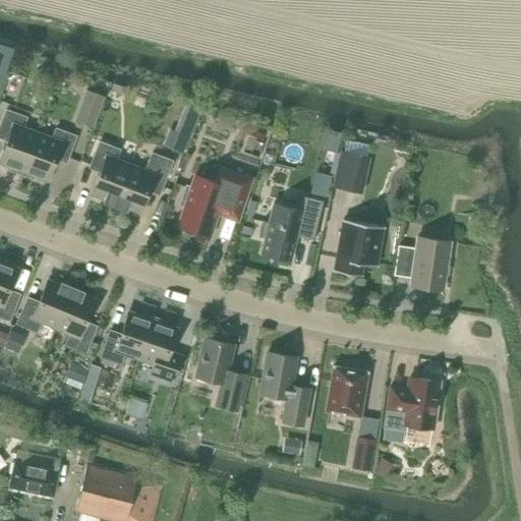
[(0,45),(0,80),(11,49),(0,45)]
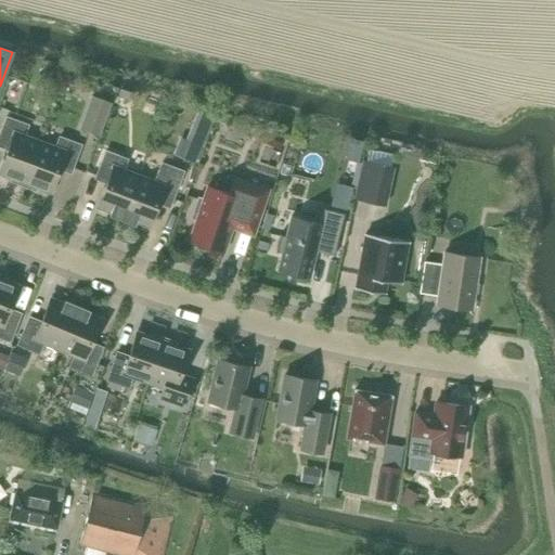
[(62,76),(51,66),(42,76),(53,86),(62,76)]
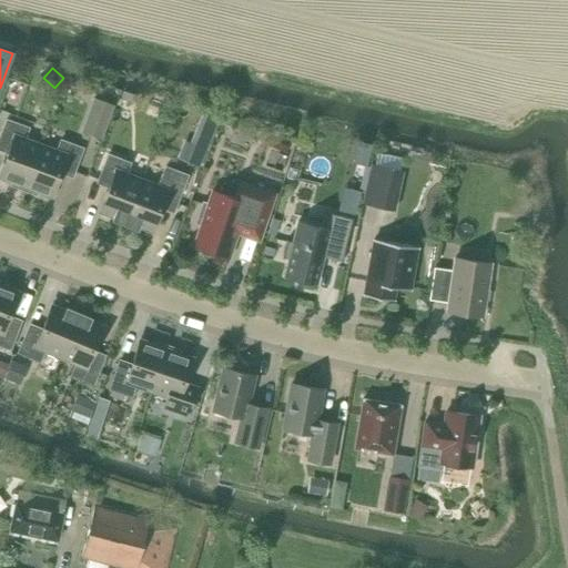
[(80,73),(67,71),(64,83),(78,85),(80,73)]
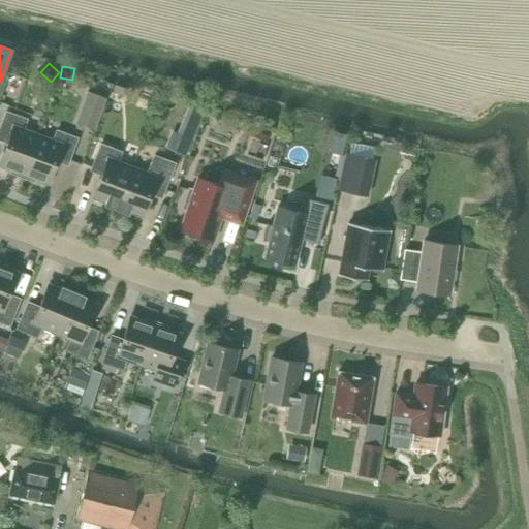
[(126,88),(115,84),(112,91),(124,95),(126,88)]
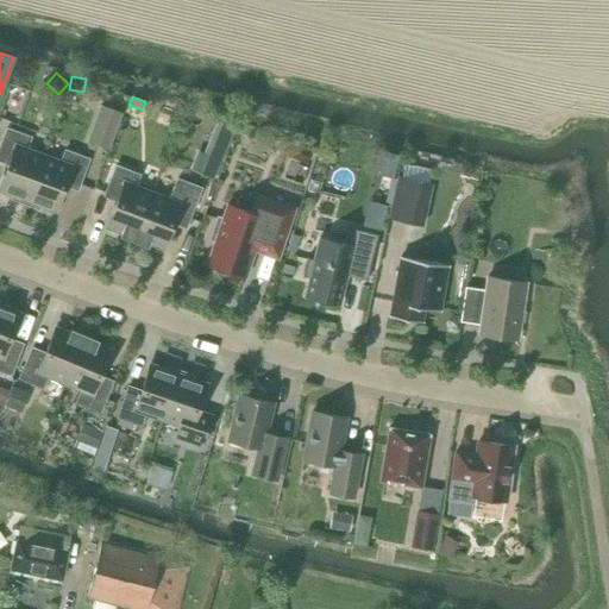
[(86,143),(108,150),(123,113),(100,106),(86,143)]
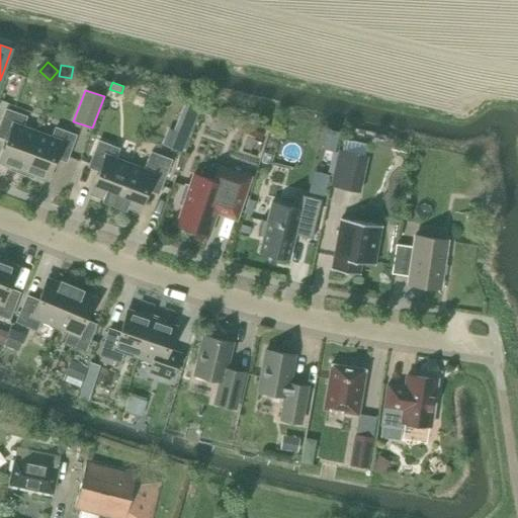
[(0,163),(11,167),(10,170),(21,174),(37,133),(23,126),(26,117),(5,109),(0,123),(0,134),(8,137),(0,159),(0,163)]
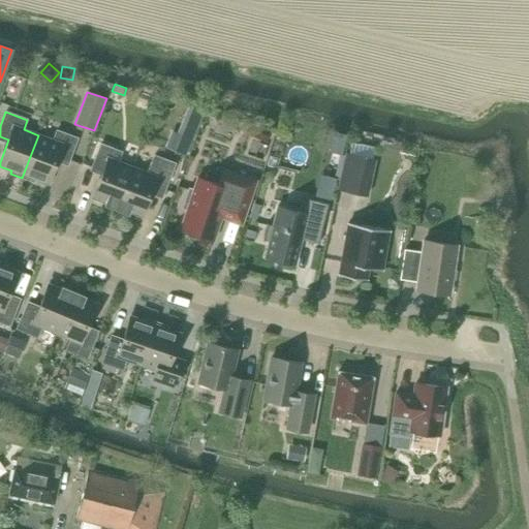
[(182,116),(168,149),(184,155),(196,122),(182,116)]
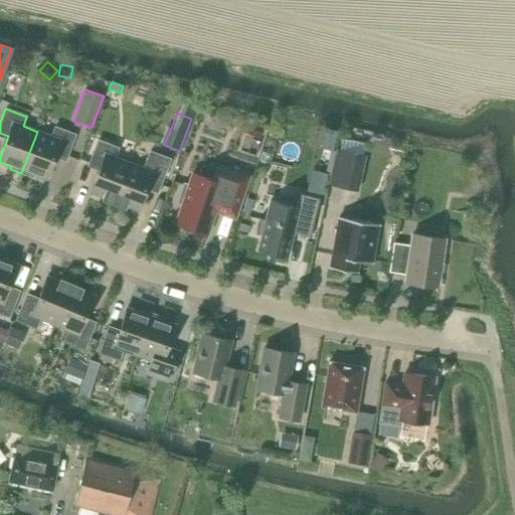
[(66,158),(75,135),(54,127),(50,137),(37,132),(21,173),(33,177),(34,175),(46,179),(55,154),(66,158)]
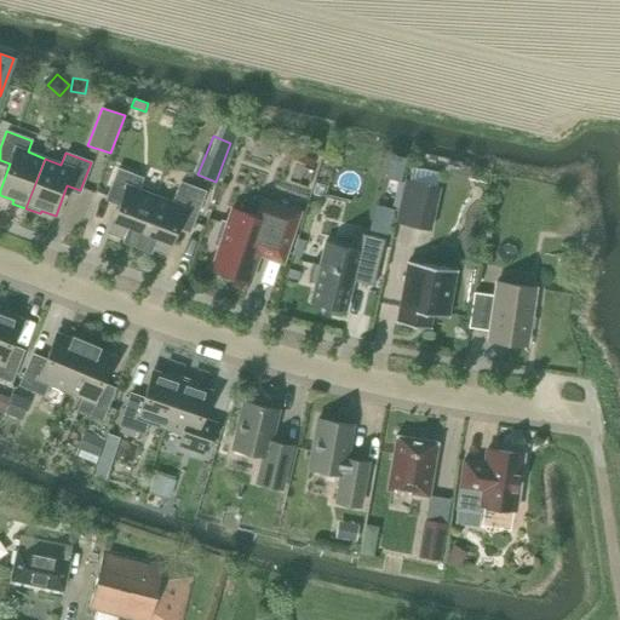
[(121,241),(136,247),(155,196),(138,189),(142,178),(118,168),(108,196),(121,201),(109,233),(124,237),(121,241)]
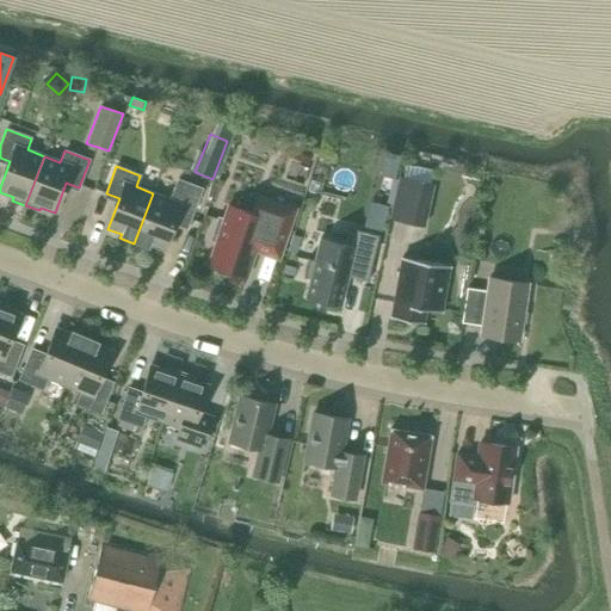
[(400,177),(390,220),(425,228),(434,185),(400,177)]
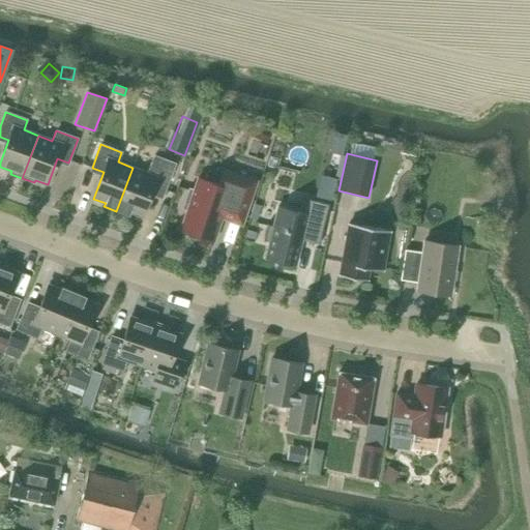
[(163,196),(172,172),(175,164),(154,155),(148,174),(133,168),(116,211),(127,215),(129,212),(141,217),(151,190),(163,196)]
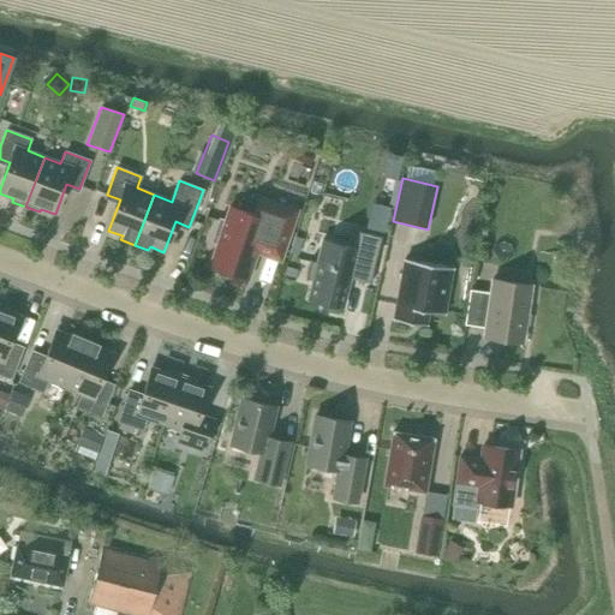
[(389,224),(395,201),(378,196),(372,220),(389,224)]
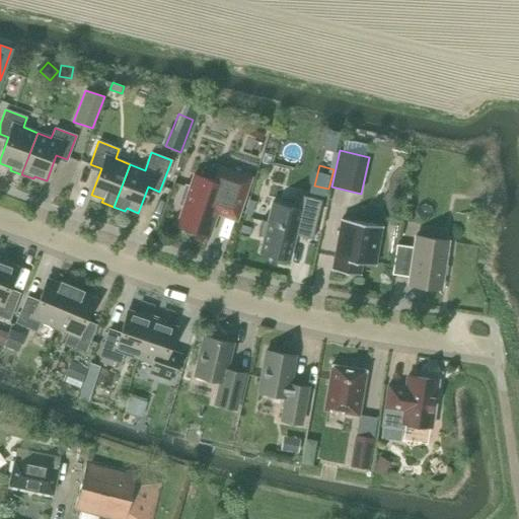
[(176,225),(209,236),(217,214),(236,221),(251,177),(219,167),(214,181),(194,175),(190,187),(186,184),(178,205),(182,206),(176,225)]
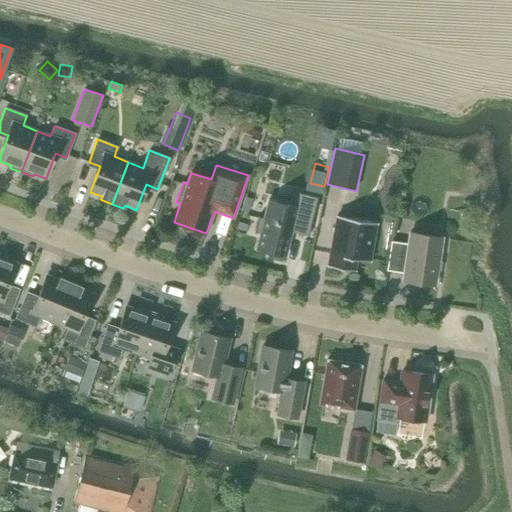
[(256,250),(285,257),(291,232),(307,236),(307,237),(308,237),(318,197),(292,191),(291,192),(292,192),(289,205),(269,200),(264,219),(259,218),(259,217),(258,217),(254,233),(255,234),(256,233),(260,234),(256,250)]
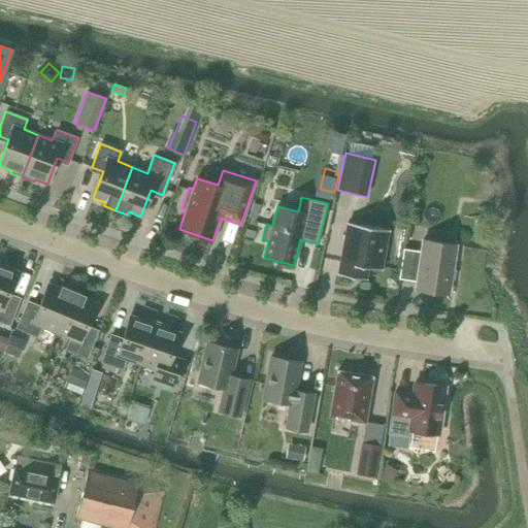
[(338,275),(365,279),(367,267),(381,269),(388,229),(348,222),(338,275)]
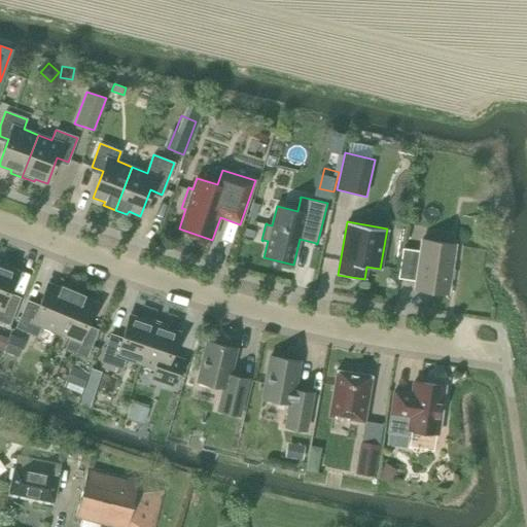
[(415,288),(448,293),(455,245),(422,240),(420,251),(402,249),(397,279),(416,281),(415,288)]
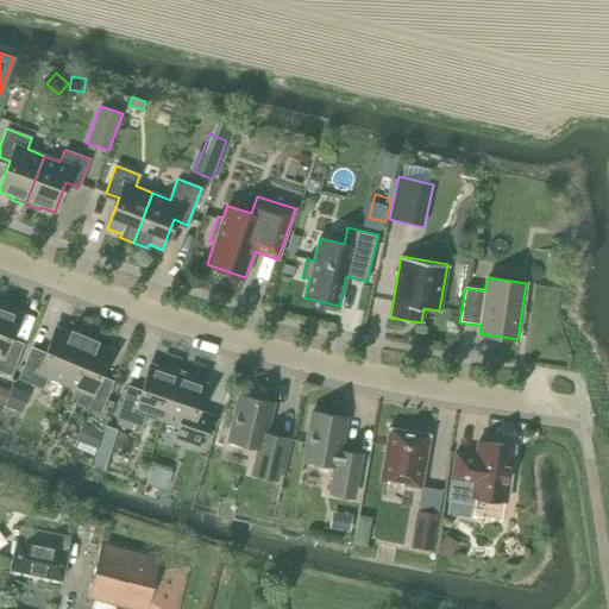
[(0,302),(0,370),(11,375),(22,349),(7,343),(19,313),(5,308),(6,305),(0,302)]
